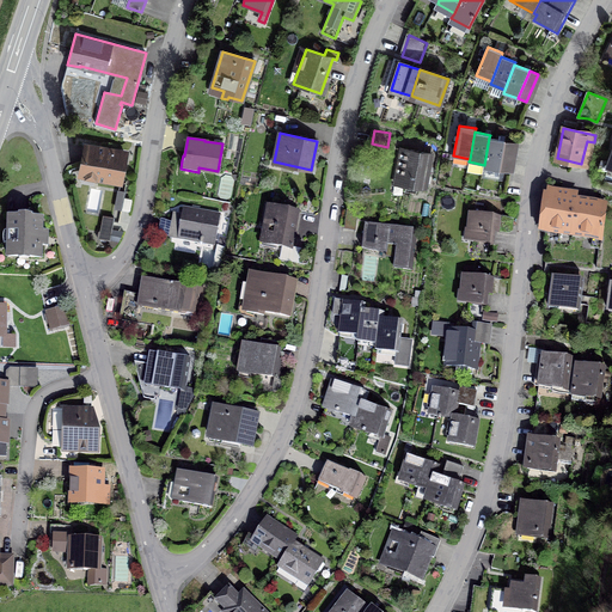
[(489,138),(484,165),(484,169),(500,171),(505,141),(489,138)]
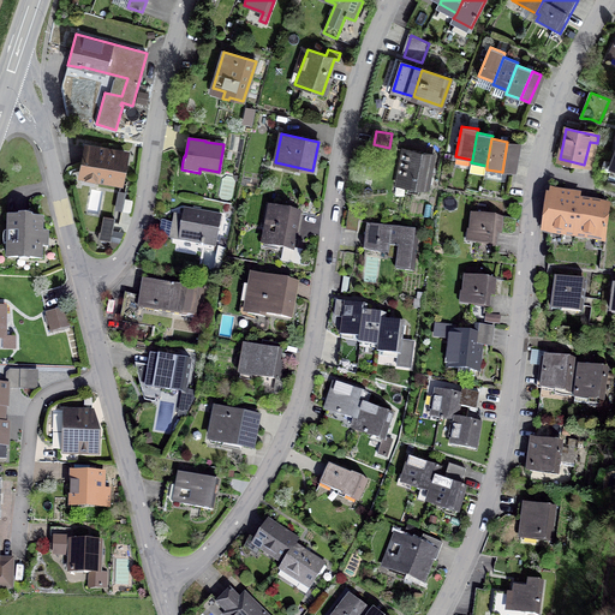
[(517,143),(507,142),(502,172),(512,173),(517,143)]
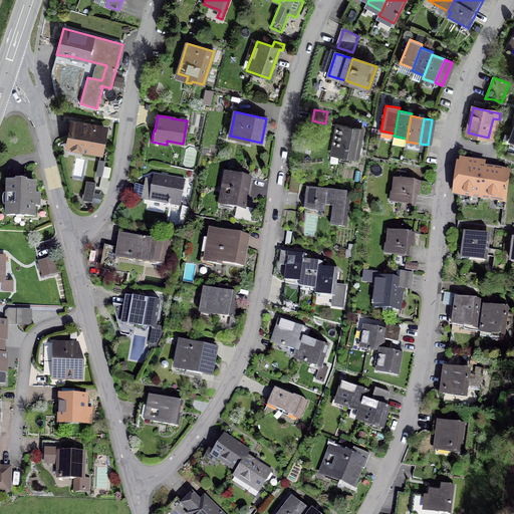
[(104,129),(73,122),(69,143),(81,145),(80,149),(100,153),(104,129)]
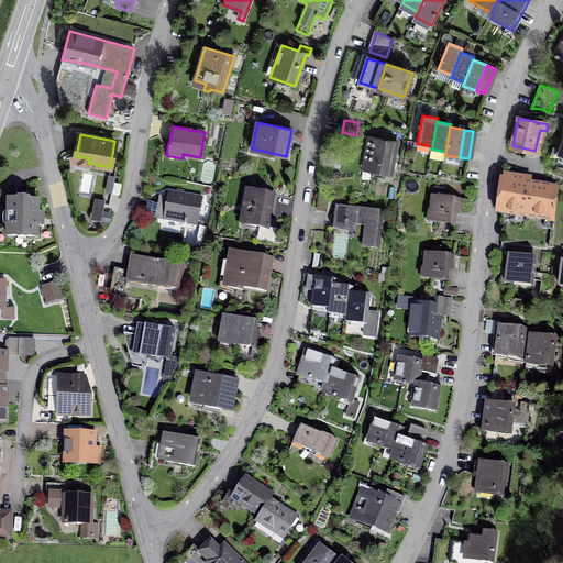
[(388,174),(395,141),(373,136),(367,169),(388,174)]
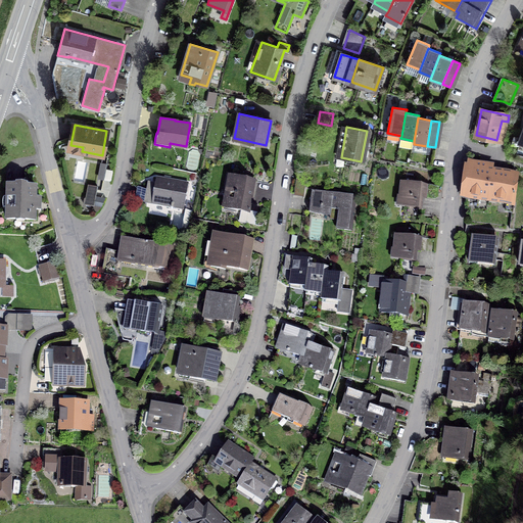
[(99,178),(109,178),(110,162),(99,161),(99,178)]
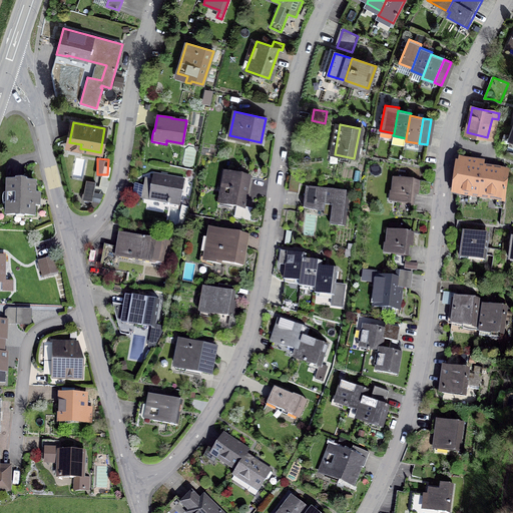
[(456,193),(502,199),(506,171),(480,168),(481,163),(460,160),(460,165),(455,164),(453,183),(457,183),(456,193)]
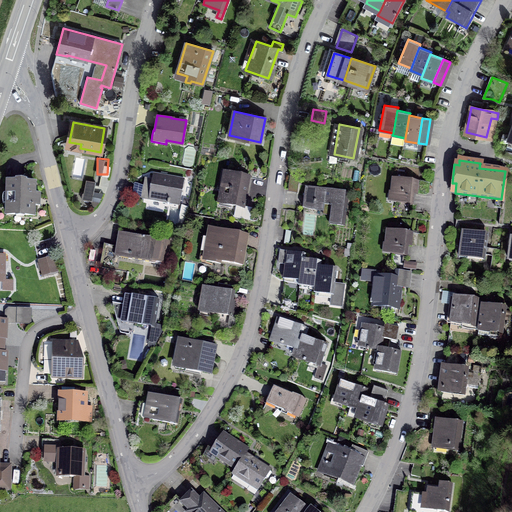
[(132,196),(180,205),(184,180),(153,174),(151,187),(135,184),(132,196)]
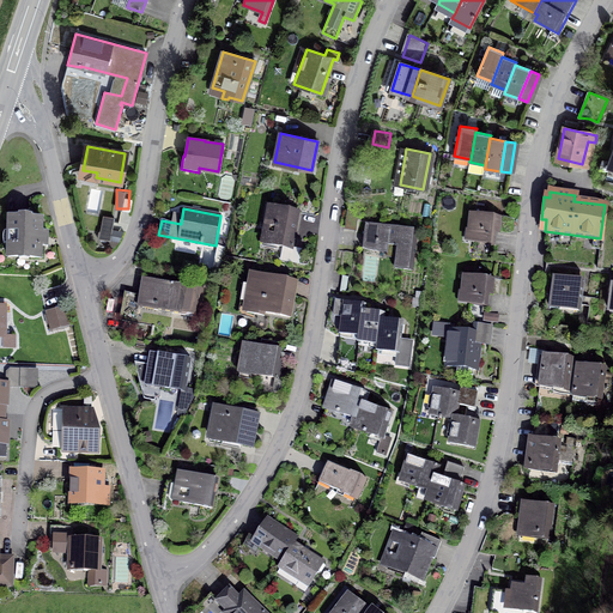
[(267,244),(291,248),(297,213),(269,208),(266,228),(269,228),(267,244)]
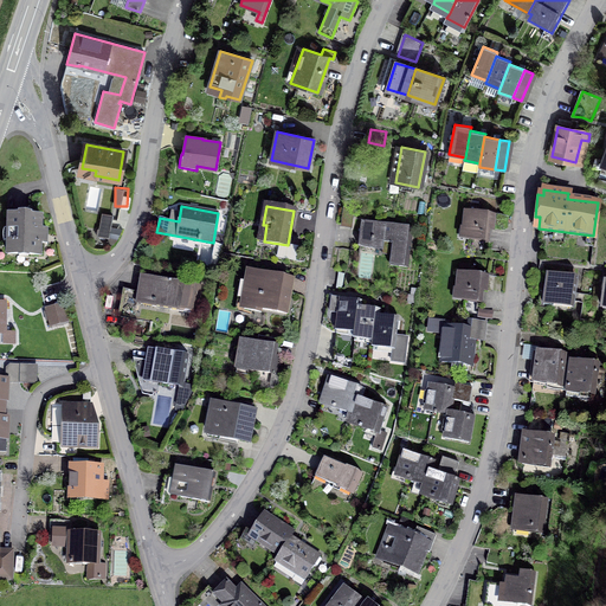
[(468,230),(468,238),(484,239),(483,249),(492,250),(495,230),(504,230),(508,229),(509,217),(465,212),(463,229),(468,230)]
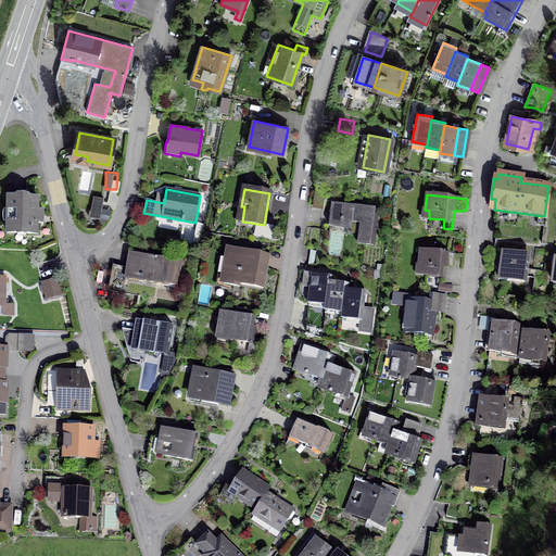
[(103,198),(95,196),(91,211),(90,210),(89,216),(99,218),(103,198)]
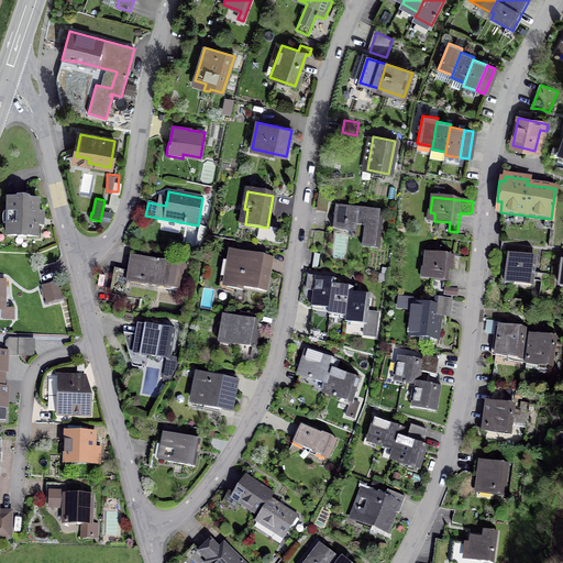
[(9,201),(8,235),(19,236),(19,234),(26,234),(26,236),(37,236),(37,225),(42,225),(42,213),(37,213),(37,202),(29,201),(29,199),(18,199),(18,201),(9,201)]
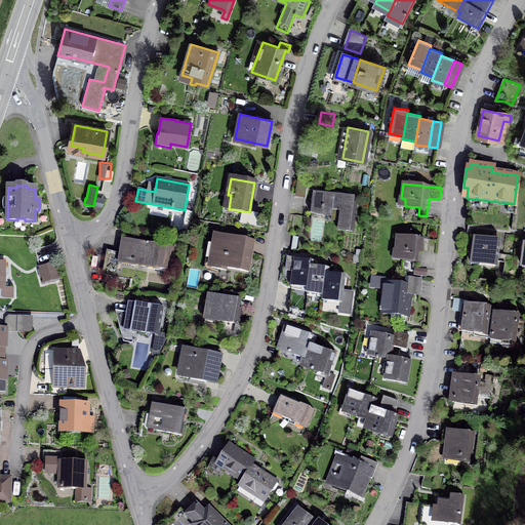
[(338,230),(354,232),(358,197),(313,192),(311,213),(332,216),(331,219),(339,220),(338,230)]
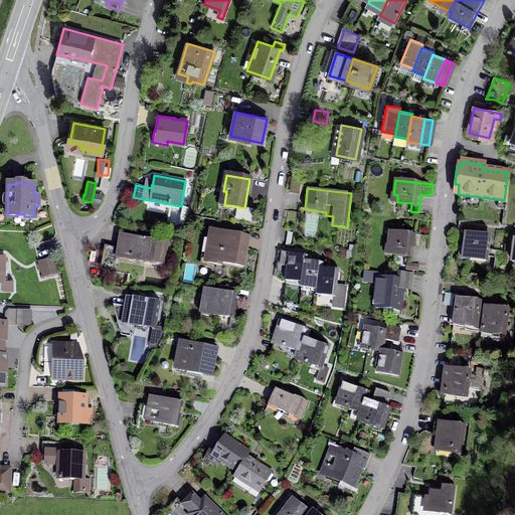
[(222,263),(244,267),(247,249),(242,248),(244,235),(210,230),(209,240),(211,240),(207,263),(222,266),(222,263)]
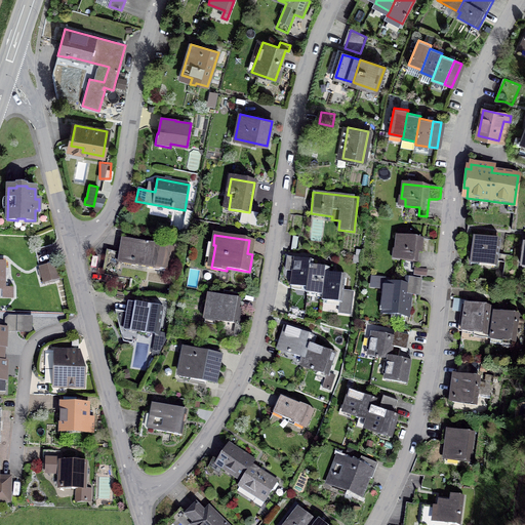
[(399,258),(413,260),(412,268),(420,269),(423,239),(398,236),(396,251),(399,251),(399,258)]
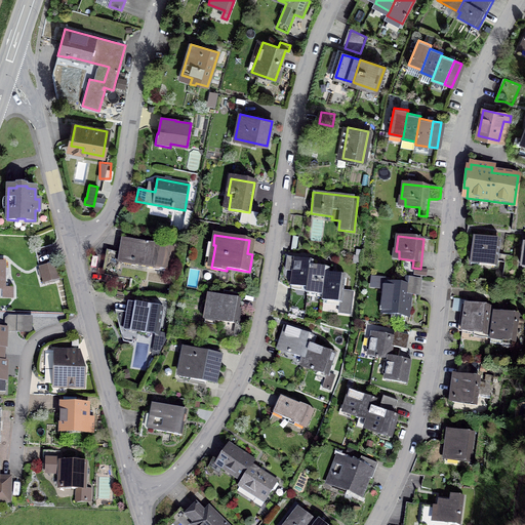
[(135,266),(168,272),(172,247),(137,241),(138,240),(123,238),(120,255),(116,254),(117,253),(108,251),(104,273),(133,278),(135,266)]
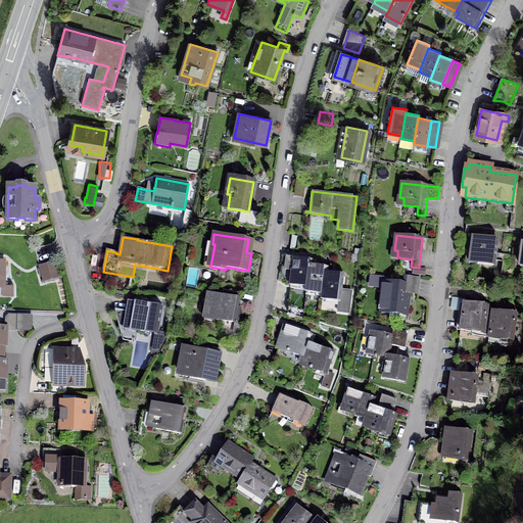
[(471,253),(469,263),(478,264),(478,263),(494,265),(497,241),(474,238),(471,253)]
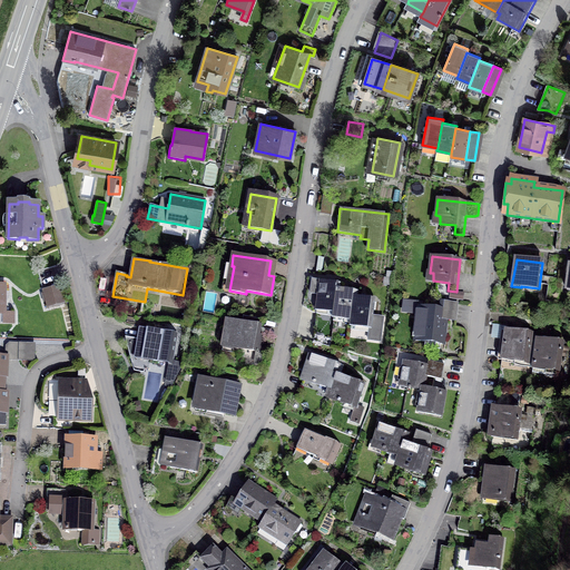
[(338,283),(313,279),(311,293),(318,294),(317,311),(335,313),(337,288),(338,283)]
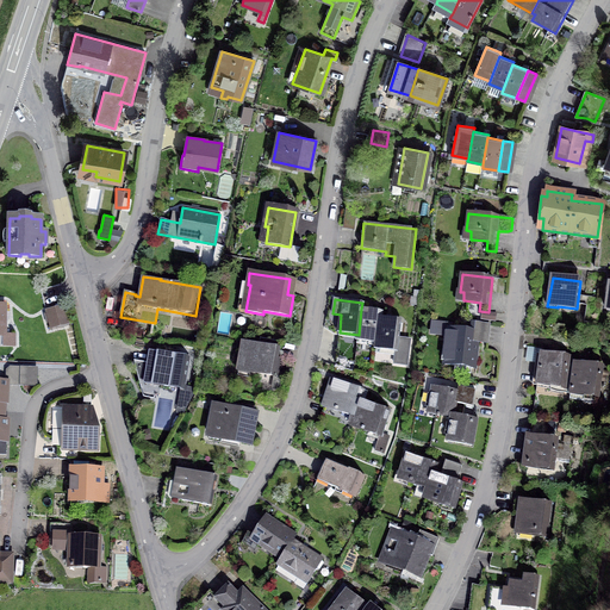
[(13,335),(5,335),(5,305),(0,304),(0,335),(4,336),(4,346),(13,346),(13,335)]
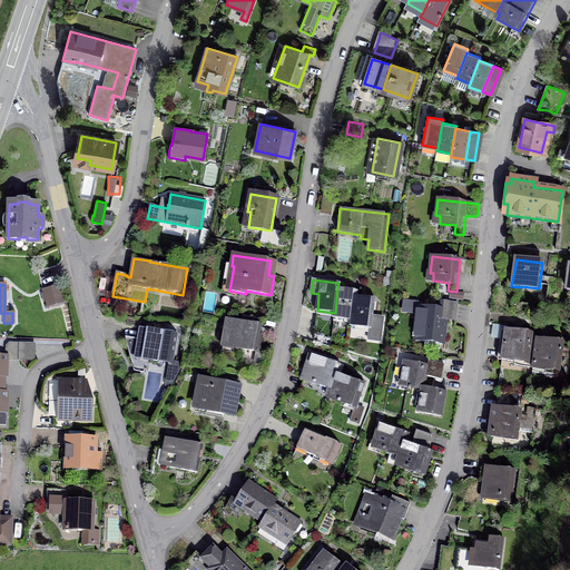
[(43,291),(48,306),(64,303),(60,286),(43,291)]
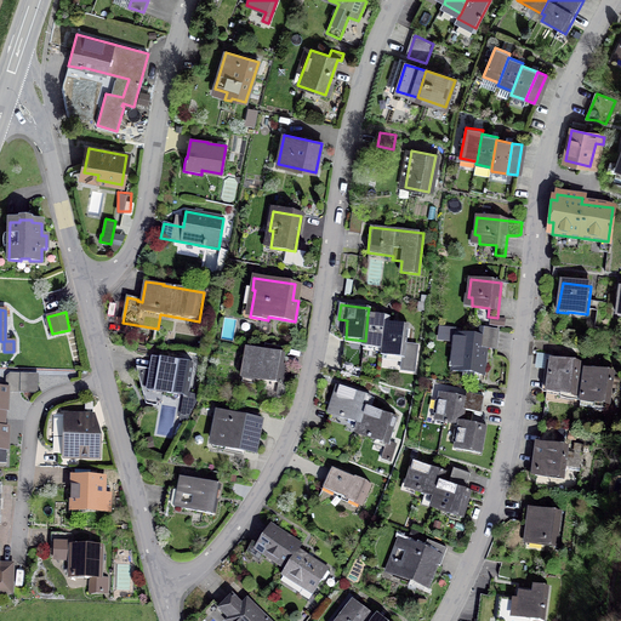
[(388,317),(368,314),(365,341),(364,347),(383,349),(387,323),(388,317)]
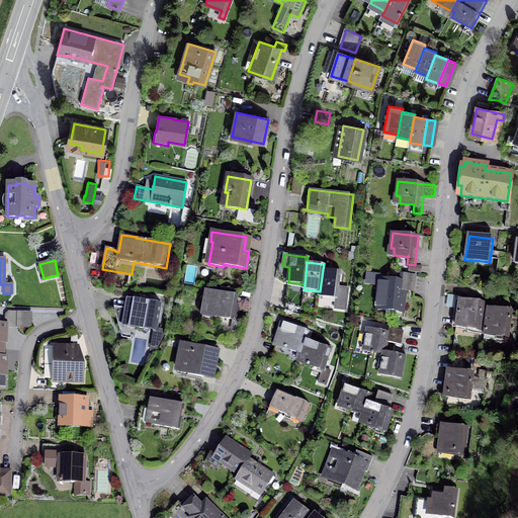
[(339,271),(323,269),(320,291),(320,296),(336,298),(335,309),(346,310),(348,288),(337,287),(339,271)]
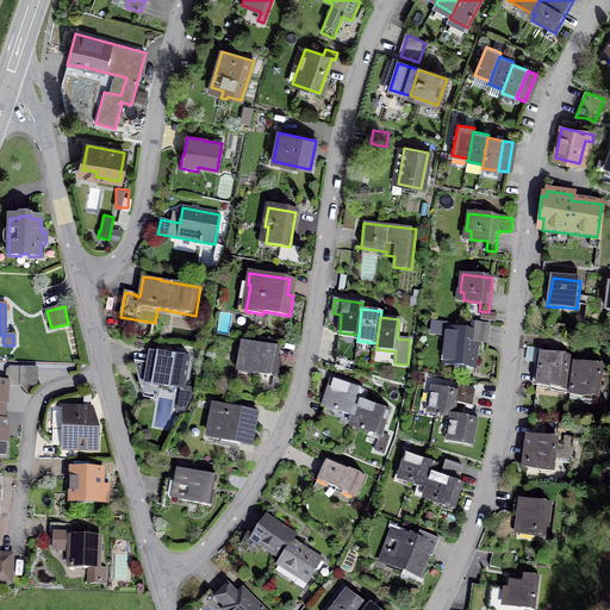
[(471,373),(471,368),(477,368),(479,342),(481,342),(483,334),(489,335),(490,324),(472,323),(471,331),(449,329),(450,324),(433,323),(433,329),(448,331),(444,365),(466,367),(465,373),(471,373)]
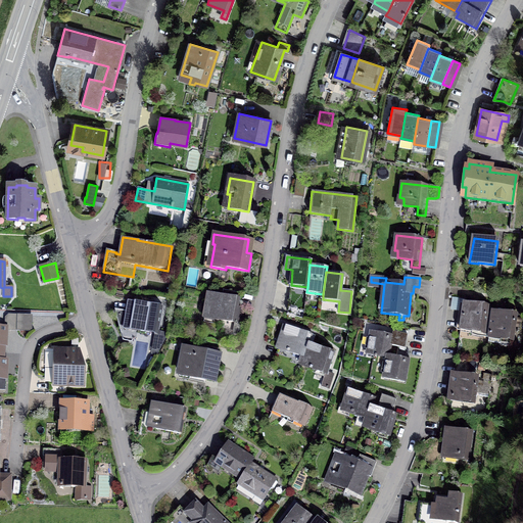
[(222,296),(208,294),(204,317),(214,319),(214,323),(226,326),(227,321),(237,323),(235,333),(239,334),(243,321),(237,320),(239,308),(235,307),(238,293),(223,291),(222,296)]
